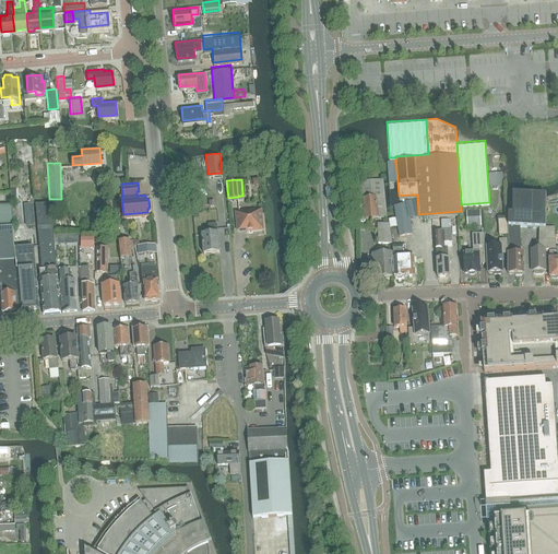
[(545,191),(512,189),(512,210),(508,210),(507,222),(519,222),(537,223),(545,224),(545,223),(545,191)]
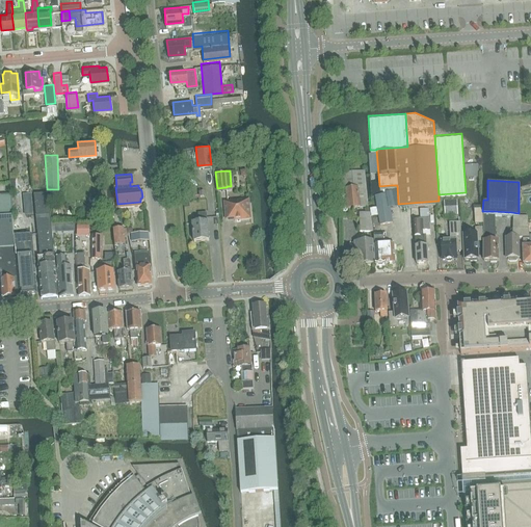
[(357,183),(344,185),(346,205),(360,204),(357,183)]
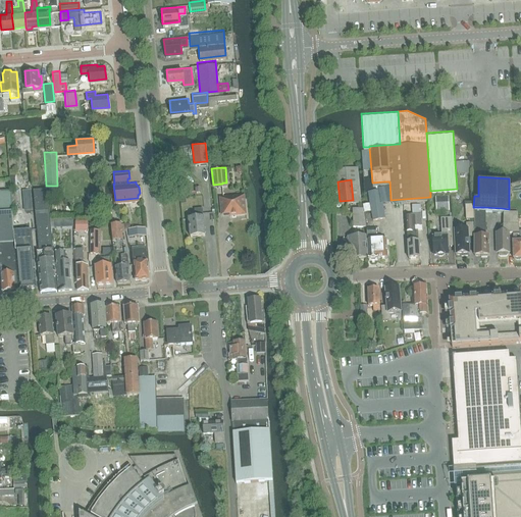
[(377,187),(367,189),(371,216),(384,214),(382,201),(391,200),(389,182),(383,182),(383,184),(376,185),(377,187)]
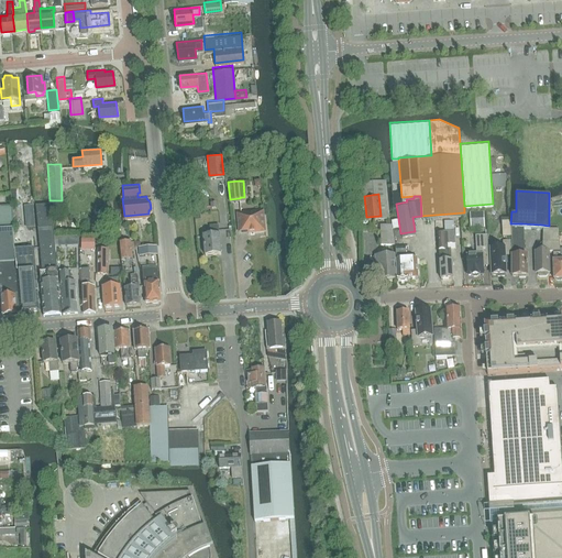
[(0,214),(10,214),(10,201),(0,200),(0,214)]
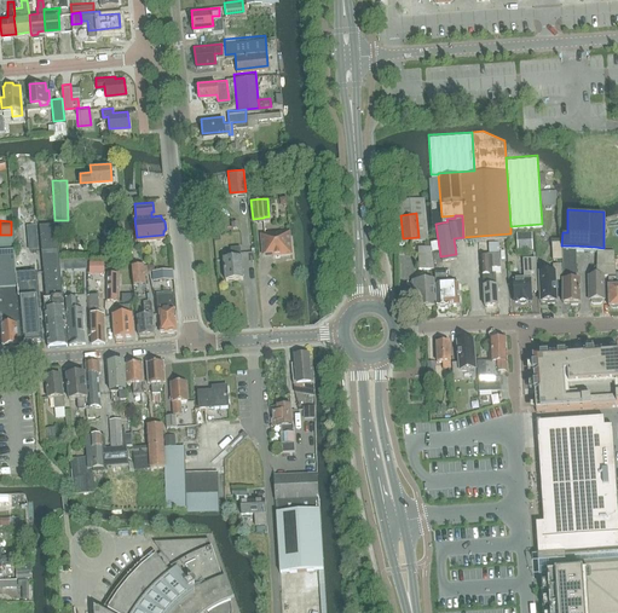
[(62,293),(56,220),(55,220),(39,221),(45,294),(42,294),(46,335),(47,343),(67,341),(62,293)]
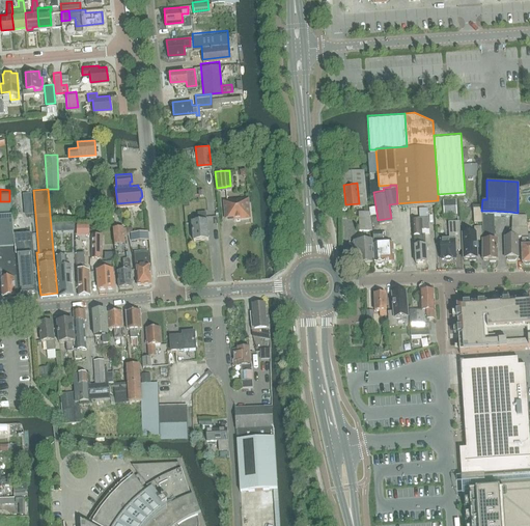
[(223,197),(224,215),(232,214),(233,216),(249,215),(248,195),(223,197)]
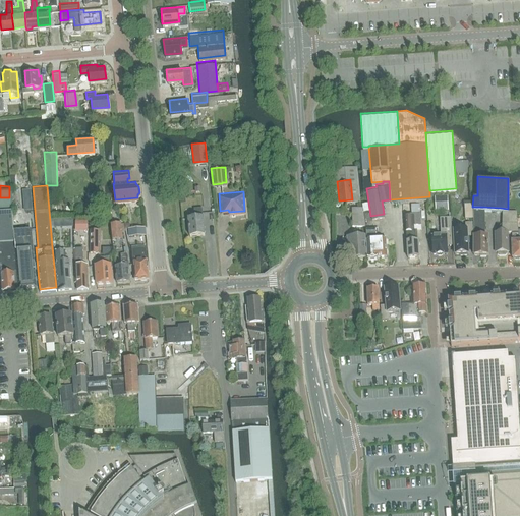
[(97,192),(85,201),(91,208),(102,199),(97,192)]
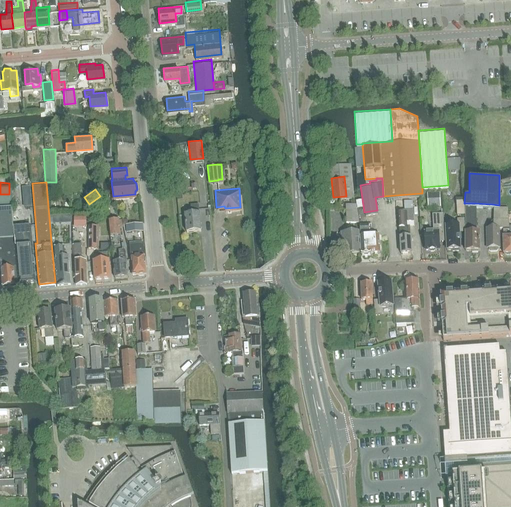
[(438,190),(426,190),(427,196),(433,196),(433,202),(439,202),(438,190)]
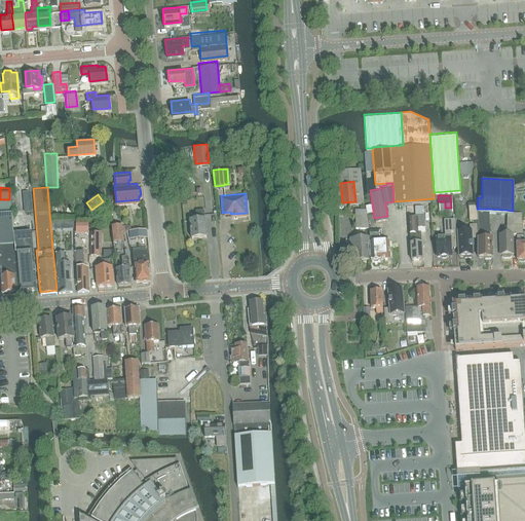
[(32,208),(31,198),(23,198),(24,209),(32,208)]
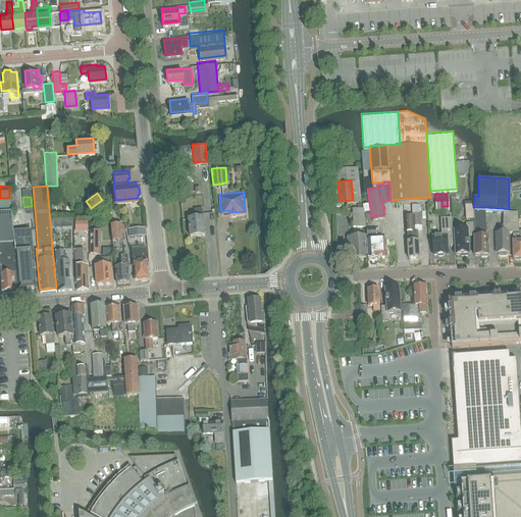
[(406,228),(406,233),(407,239),(408,255),(419,254),(418,238),(413,238),(413,231),(414,231),(414,221),(421,221),(420,201),(411,202),(412,210),(405,211),(406,228)]
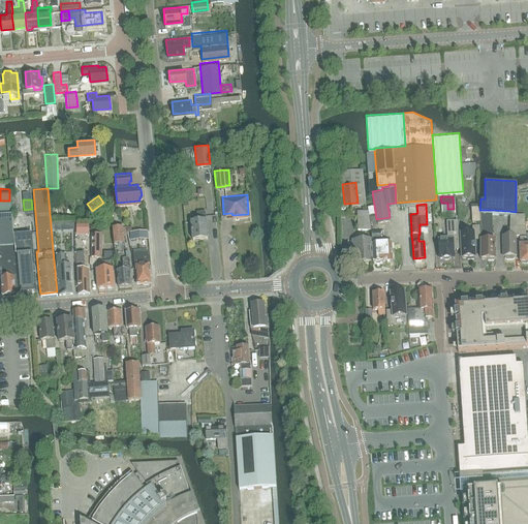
[(355,208),(356,226),(370,226),(367,207),(355,208)]
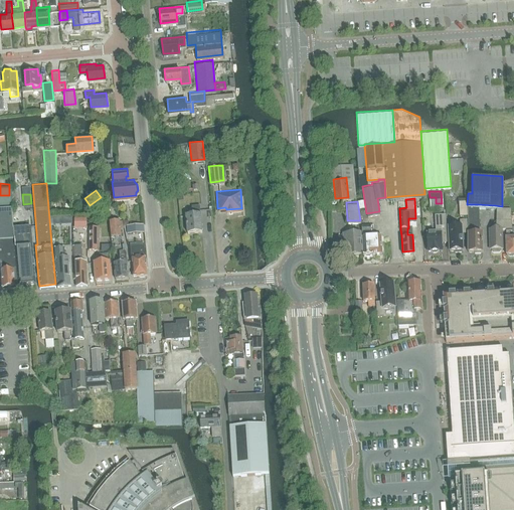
[(190,203),(191,208),(191,212),(185,212),(187,229),(201,228),(198,202),(190,203)]
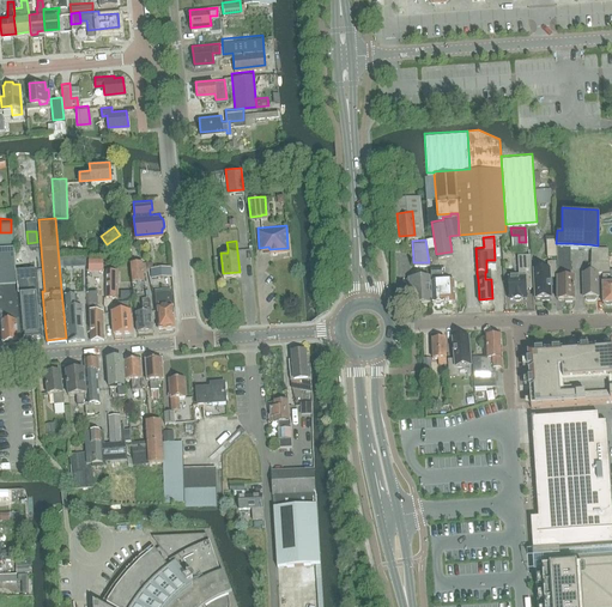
[(569,243),(556,243),(557,295),(564,295),(564,297),(571,297),(571,295),(574,295),(574,274),(570,274),(569,243)]
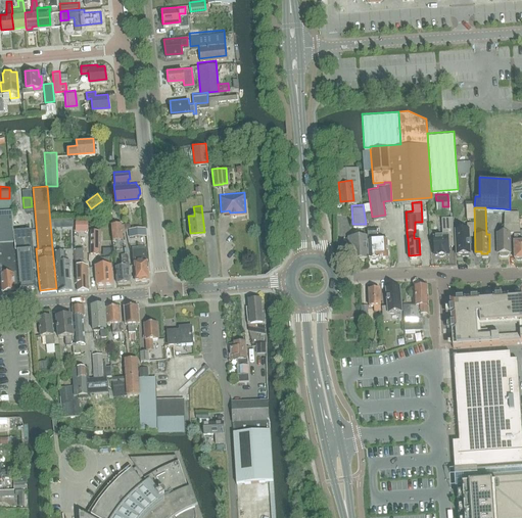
[(18,286),(14,234),(12,234),(11,208),(0,208),(0,271),(1,289),(1,290),(2,290),(16,289),(17,288),(18,287),(18,286)]
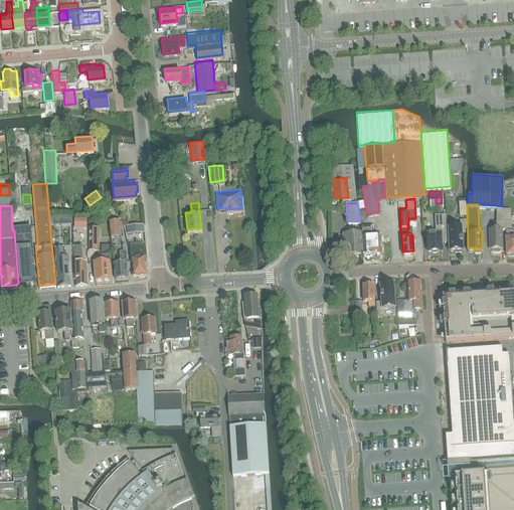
[(426,229),(426,247),(431,247),(433,248),(436,248),(437,247),(438,247),(441,247),(441,238),(446,238),(445,211),(435,212),(436,229),(426,229)]
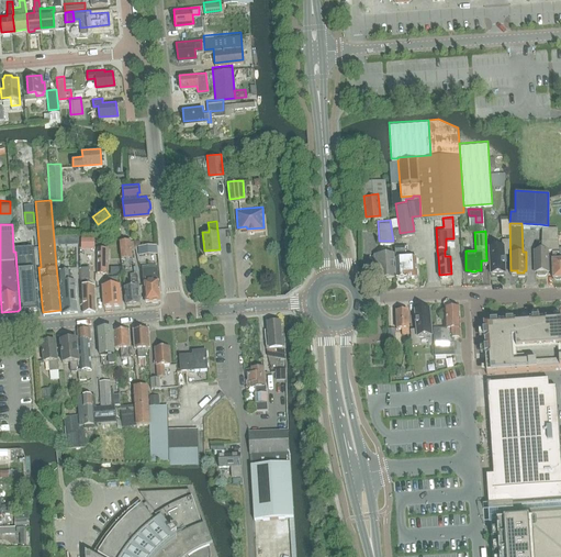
[(93,234),(80,234),(80,243),(93,243),(93,234)]
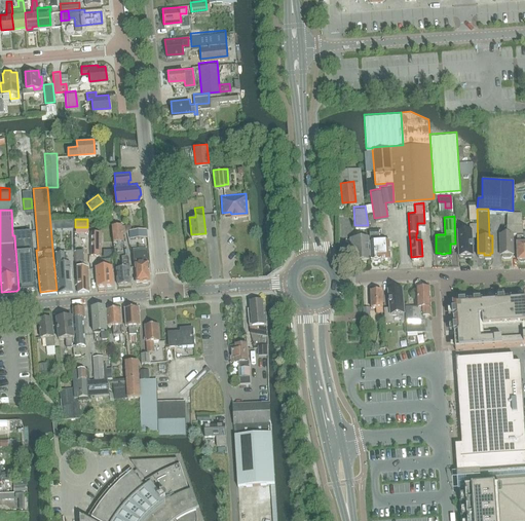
[(476,221),(470,222),(470,228),(457,228),(458,253),(463,253),(463,254),(471,254),(471,253),(472,252),(471,234),(477,234),(476,221)]
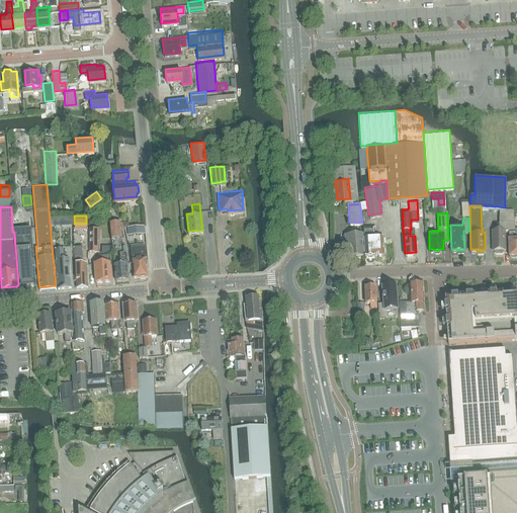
[(109,220),(111,235),(121,235),(119,219),(109,220)]
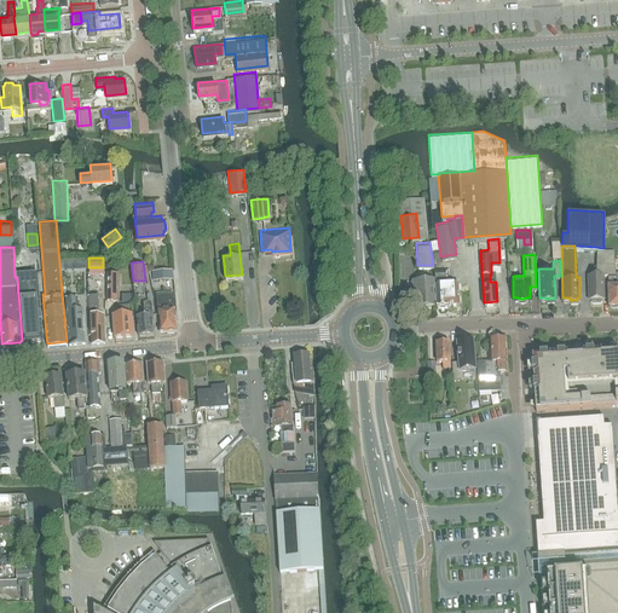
[(595,271),(587,271),(588,298),(590,298),(590,300),(591,302),(599,302),(601,300),(601,298),(602,298),(601,275),(607,275),(607,282),(616,282),(616,270),(614,270),(614,261),(595,261),(595,271)]
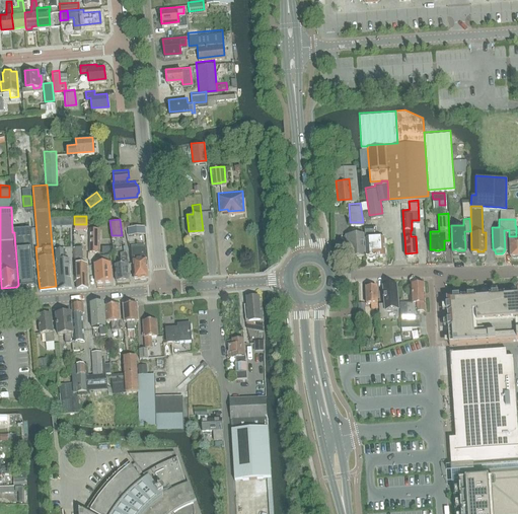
[(136,231),(135,223),(127,224),(128,232),(136,231)]
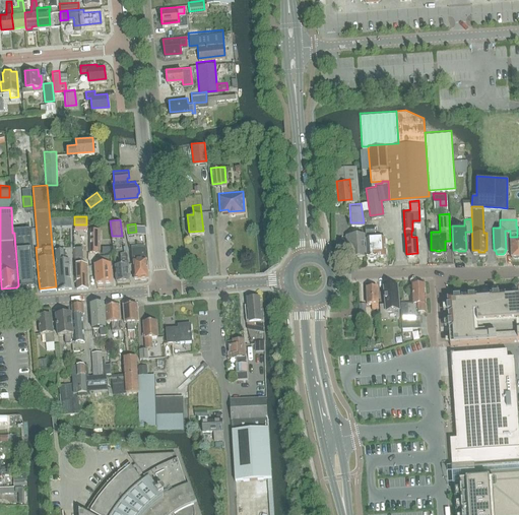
[(365,224),(366,255),(368,255),(369,256),(369,257),(373,256),(374,255),(376,254),(375,253),(385,253),(384,234),(377,234),(377,224),(365,224)]
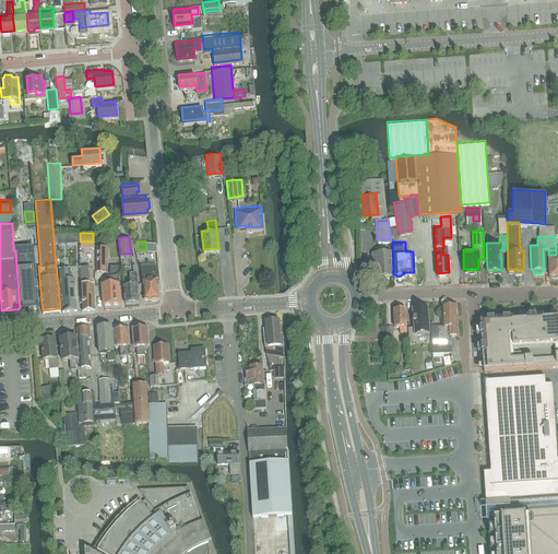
[(14,244),(15,250),(20,306),(38,305),(35,273),(33,243),(14,244)]
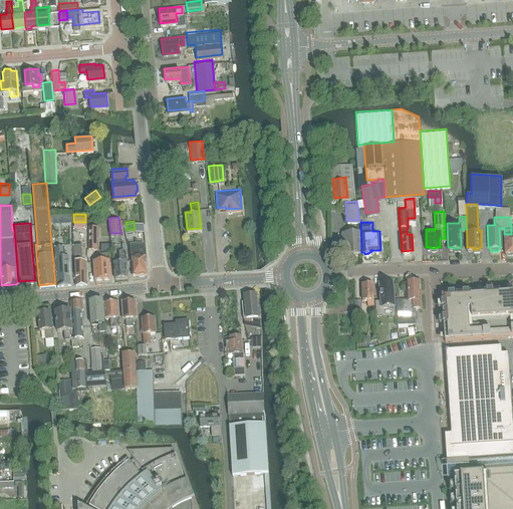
[(511,234),(504,234),(505,251),(506,251),(508,252),(511,252),(512,251),(512,250),(512,223),(511,224),(511,234)]
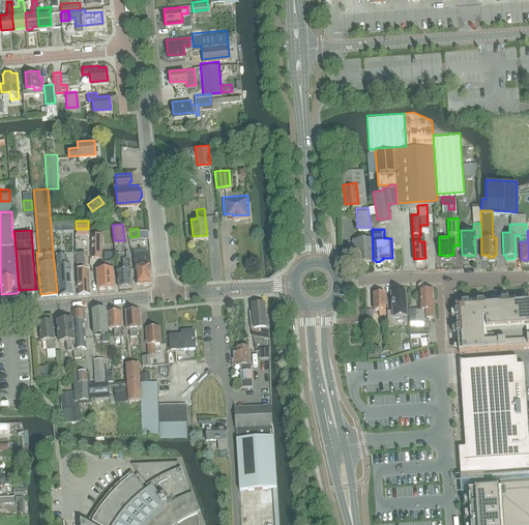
[(89,254),(100,254),(100,231),(89,231),(89,254)]
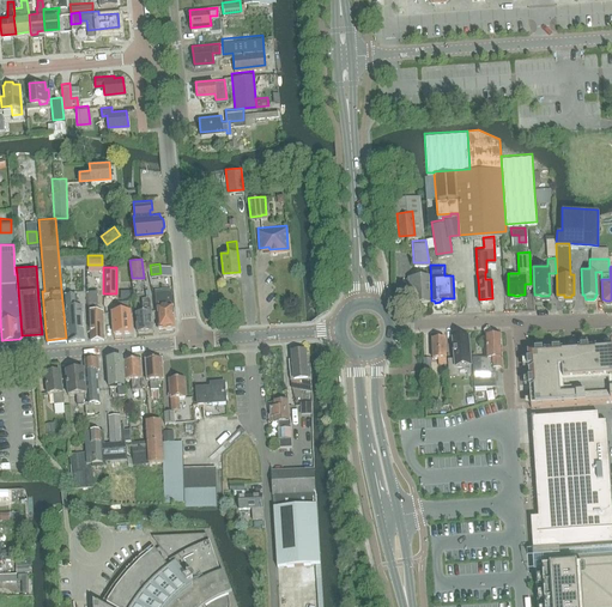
[(412,285),(413,299),(429,298),(428,273),(408,274),(408,285),(412,285)]
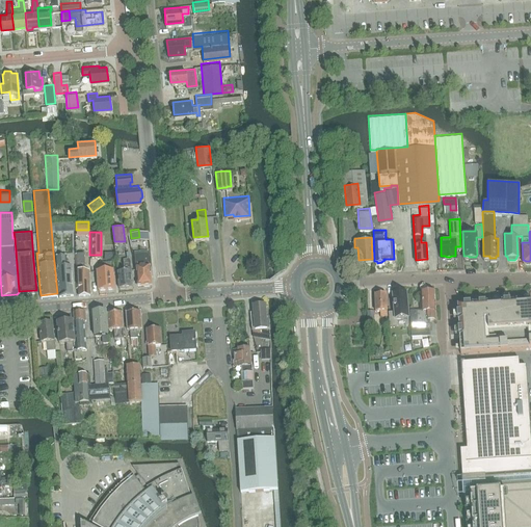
[(148,249),(142,249),(134,251),(137,282),(143,282),(143,283),(149,282),(149,281),(151,281),(149,262),(148,249)]
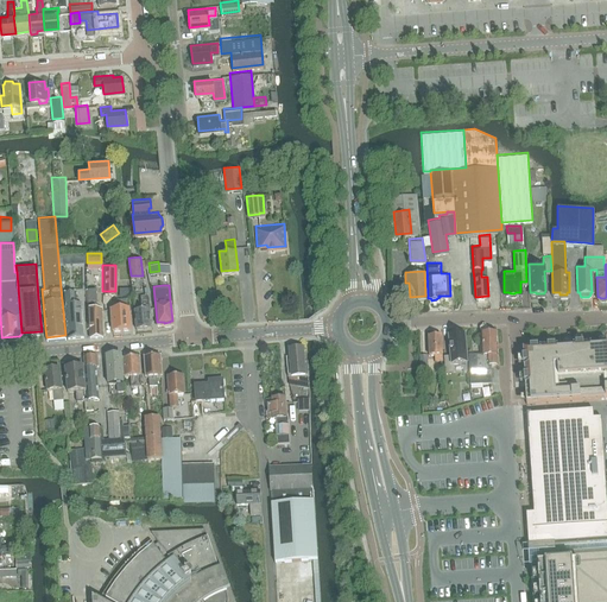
[(80,299),(76,299),(75,287),(63,287),(67,335),(83,334),(83,333),(80,299)]
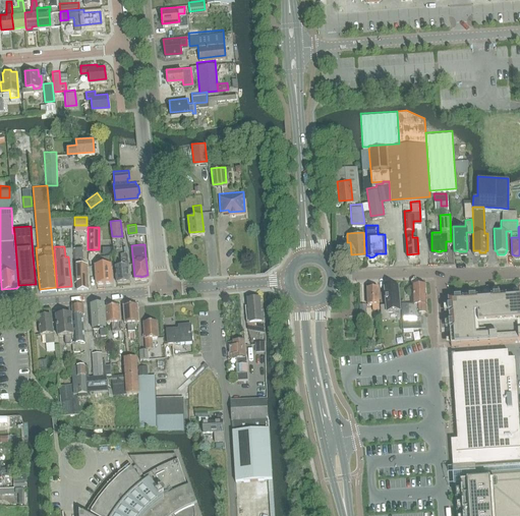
[(115,262),(116,279),(129,278),(127,261),(126,251),(120,252),(120,262),(115,262)]
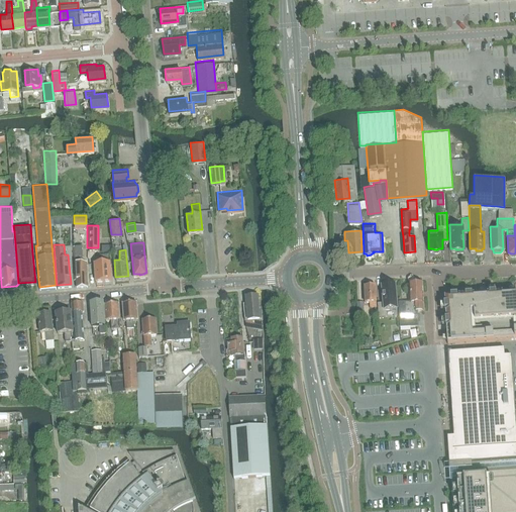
[(76,276),(76,284),(87,283),(86,259),(82,259),(82,251),(73,252),(73,260),(74,276),(76,276)]
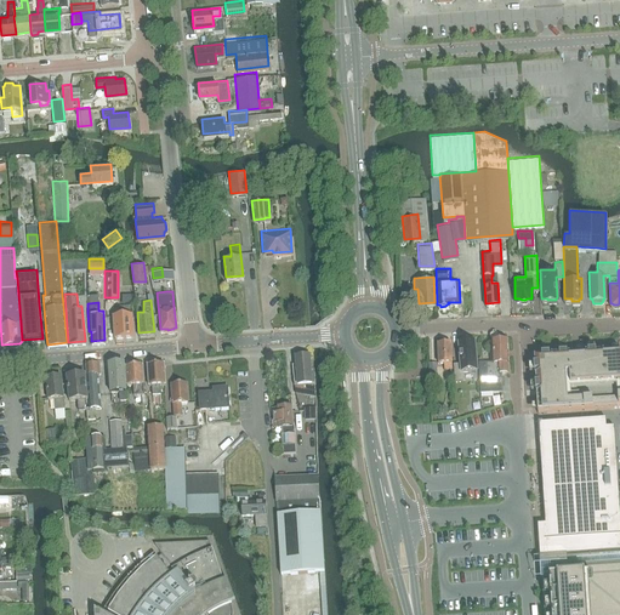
[(112,312),(114,335),(132,334),(131,311),(130,311),(130,302),(119,303),(119,311),(112,312)]
